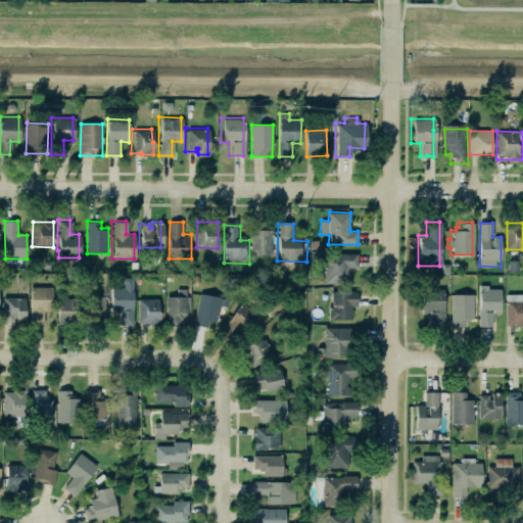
[(252,233),(252,264),(275,264),(275,233),(252,233)]
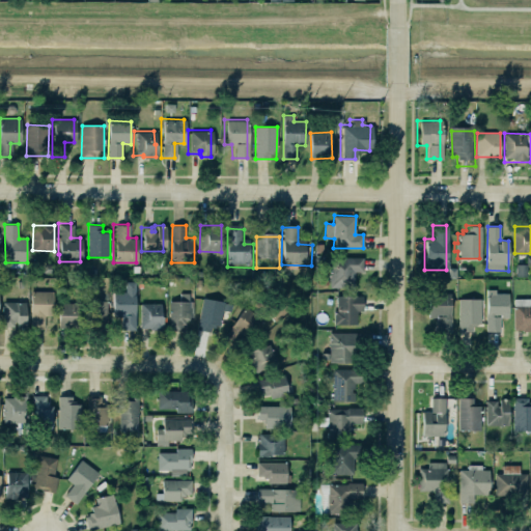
[(329,287),(355,288),(355,272),(363,272),(363,257),(330,256),(329,287)]
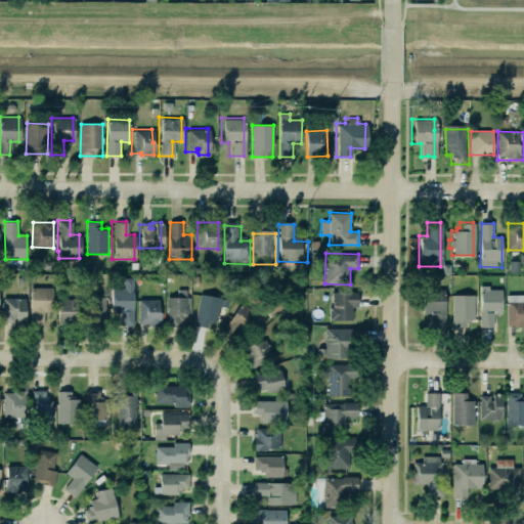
[(112,311),(121,311),(120,324),(133,325),(135,278),(124,277),(124,288),(113,288),(112,311)]
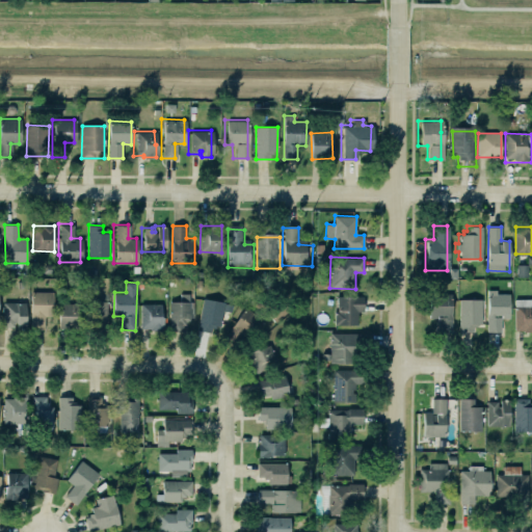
[(51,291),(28,290),(28,328),(42,329),(42,316),(44,315),(51,315),(51,291)]
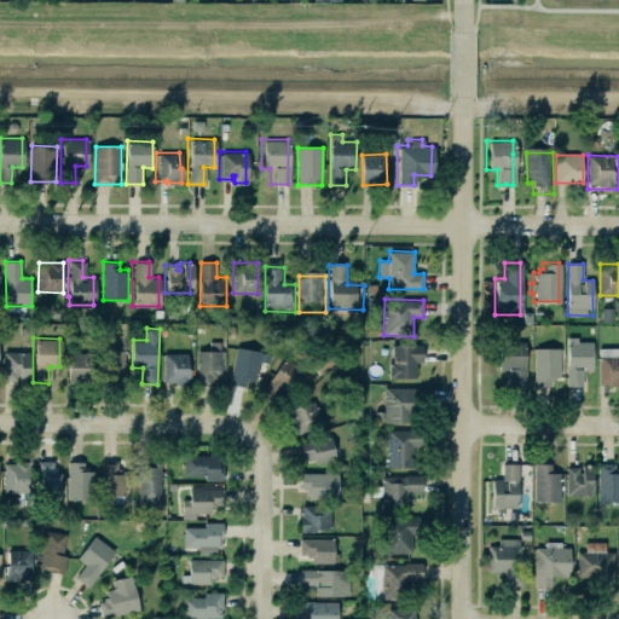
[(594,340),(568,340),(567,386),(583,386),(583,370),(594,370),(594,340)]
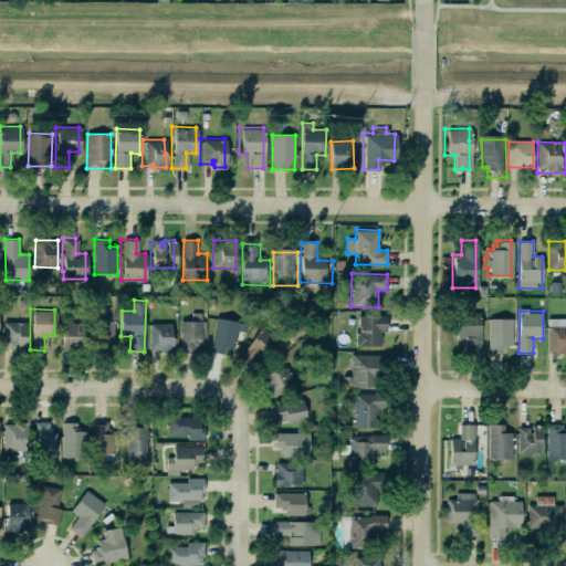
[(384,314),(385,331),(377,331),(377,345),(354,345),(354,331),(356,329),(356,314),(384,314)]
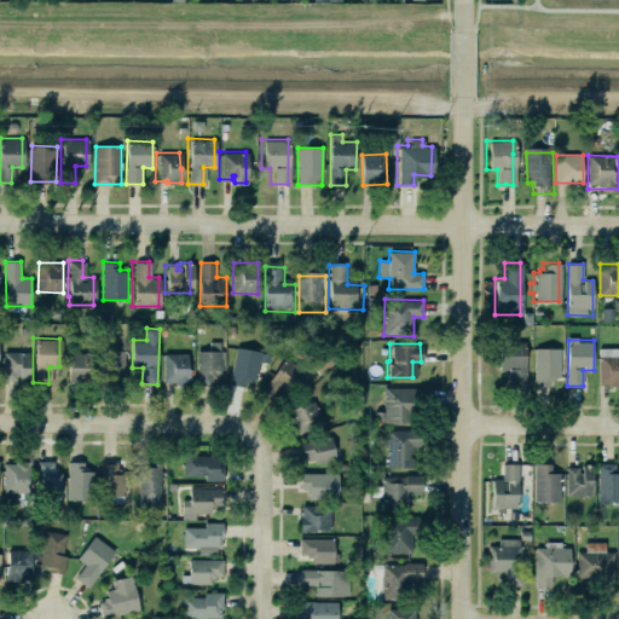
[(526,346),(499,346),(501,370),(509,370),(510,387),(527,387),(526,346)]
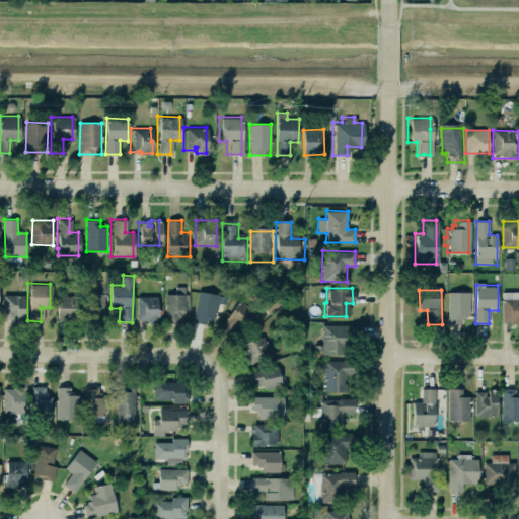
[(207,292),(197,291),(191,321),(203,324),(204,319),(207,320),(208,317),(213,318),(215,309),(221,311),(222,304),(216,302),(217,294),(207,292)]
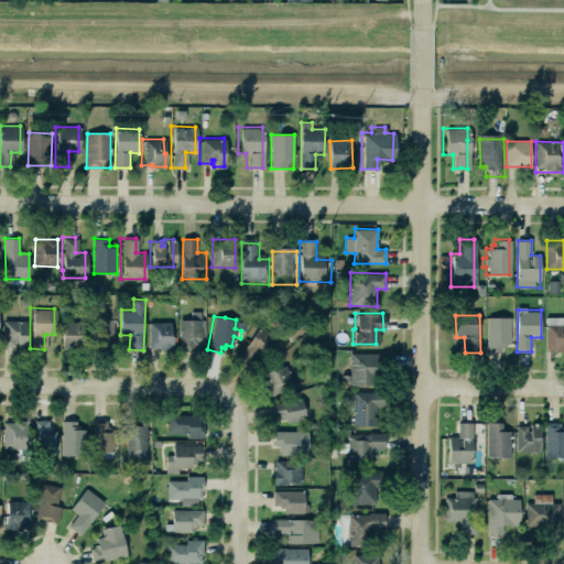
[(511,317),(488,317),(488,351),(502,351),(502,344),(511,344),(511,317)]
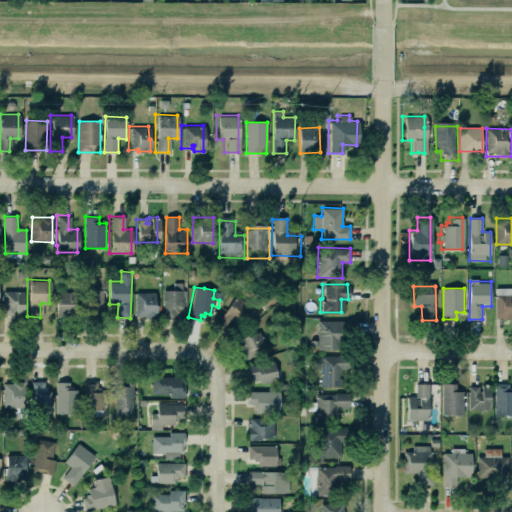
[(1,290),(1,314),(11,314),(11,309),(14,309),(14,316),(22,316),(22,290),(1,290)]
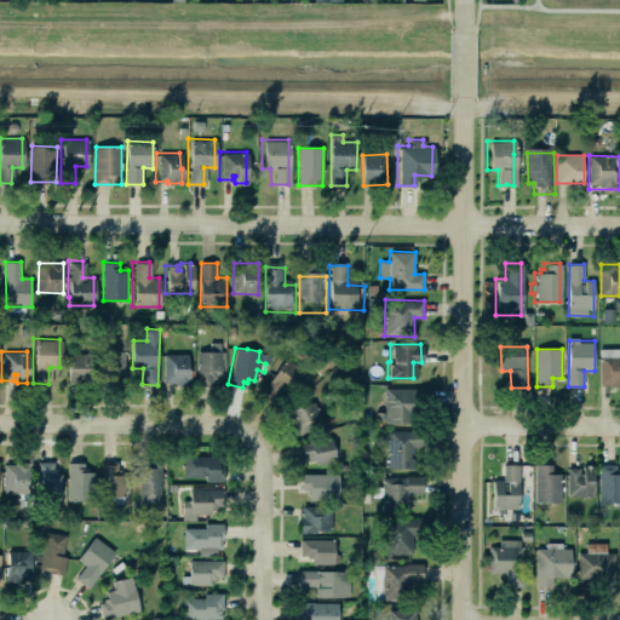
[(197,351),(197,384),(217,384),(217,374),(222,374),(223,351),(197,351)]
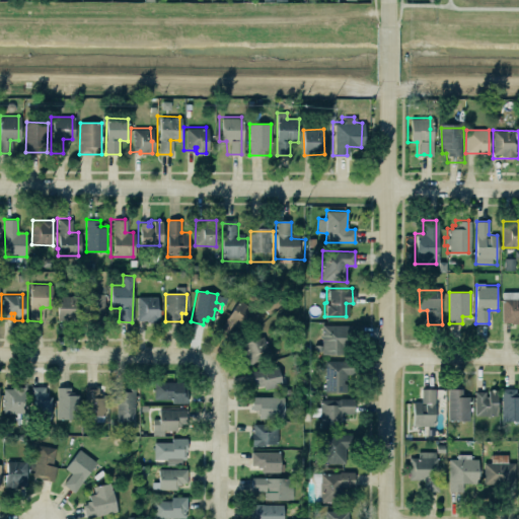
[(55,295),(55,319),(77,319),(77,309),(75,309),(75,295),(55,295)]
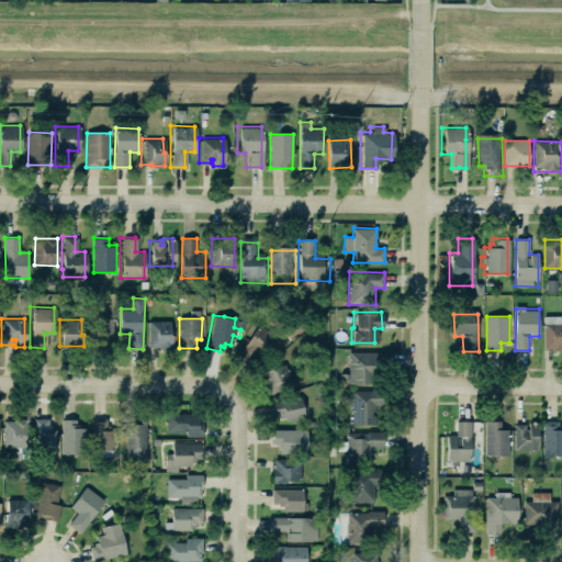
[(148,348),(171,348),(171,322),(149,321),(148,348)]
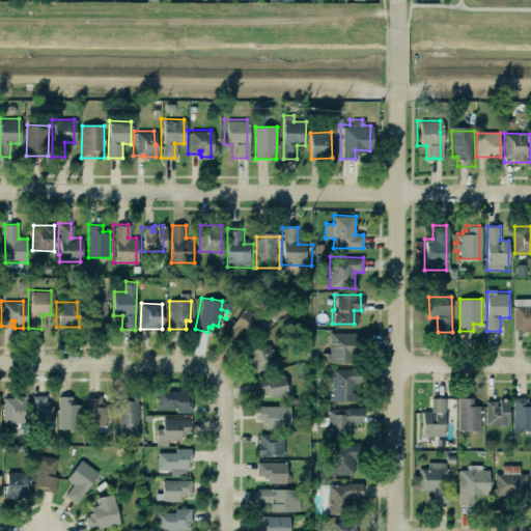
[(261,317),(245,306),(224,338),(240,348),(261,317)]
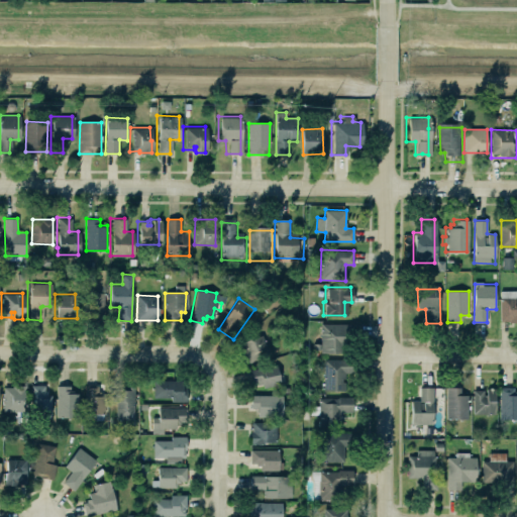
[(499,320),(507,320),(507,322),(516,322),(516,298),(498,298),(499,320)]
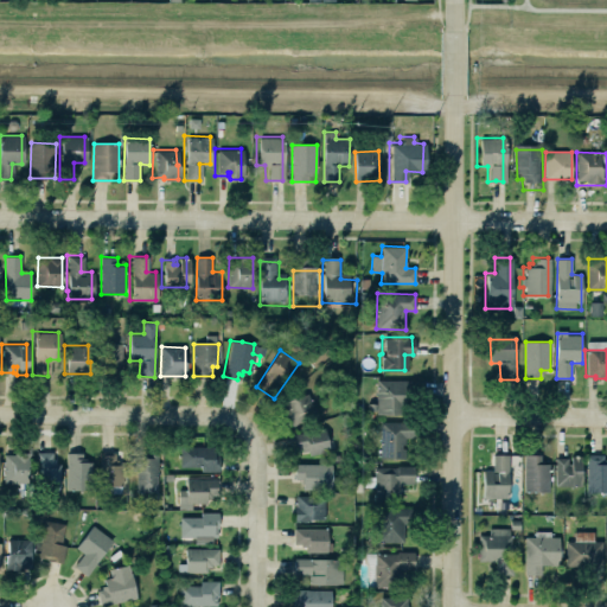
[(374,379),(410,379),(410,389),(402,389),(402,414),(372,414),(371,410),(364,410),(364,402),(374,402),(374,379)]
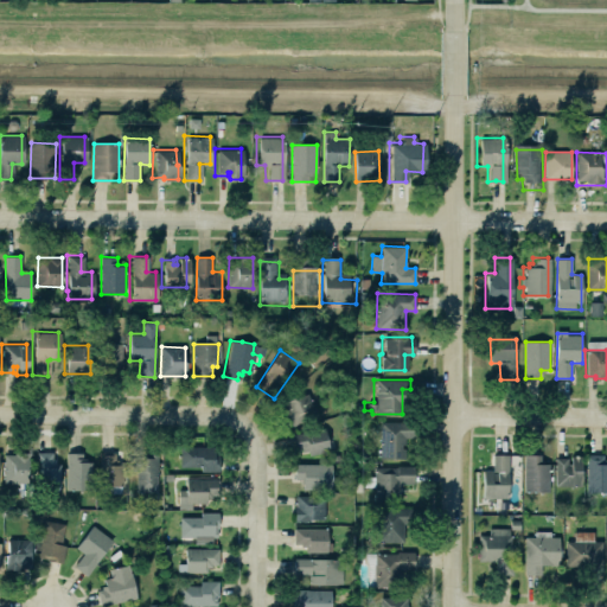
[(281,404),(292,426),(318,415),(307,393),(281,404)]
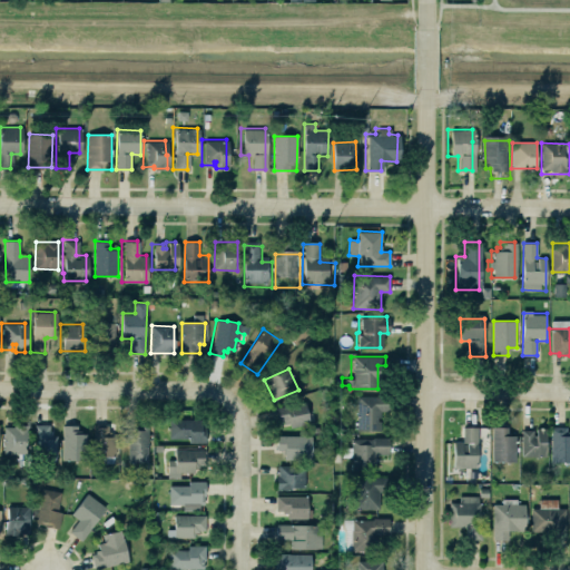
[(355,396),(356,439),(381,438),(381,413),(387,412),(386,395),(355,396)]
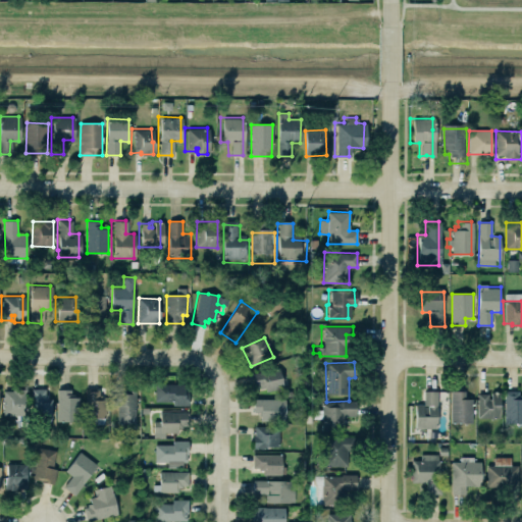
[(283,388),(280,368),(252,373),(255,388),(264,387),(265,392),(283,388)]
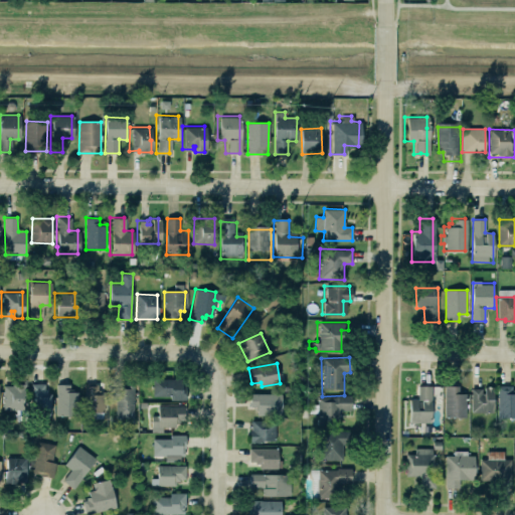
[(171,400),(186,400),(186,378),(157,379),(157,396),(171,396),(171,400)]
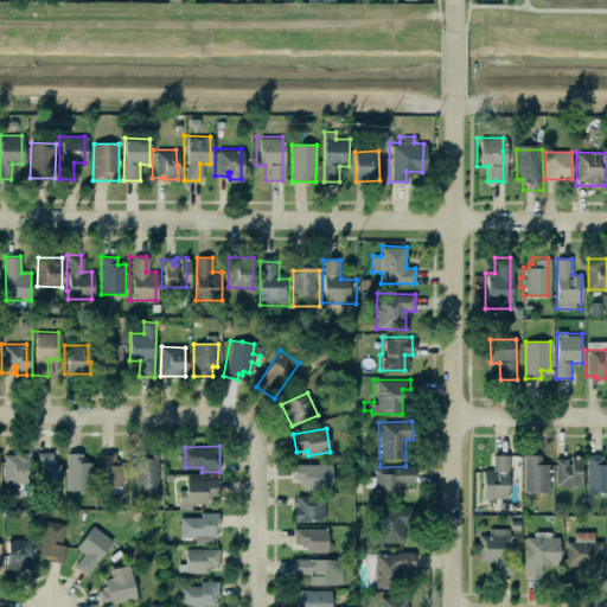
[(34,452),(50,452),(50,459),(52,459),(52,462),(58,462),(58,485),(34,485),(34,452)]
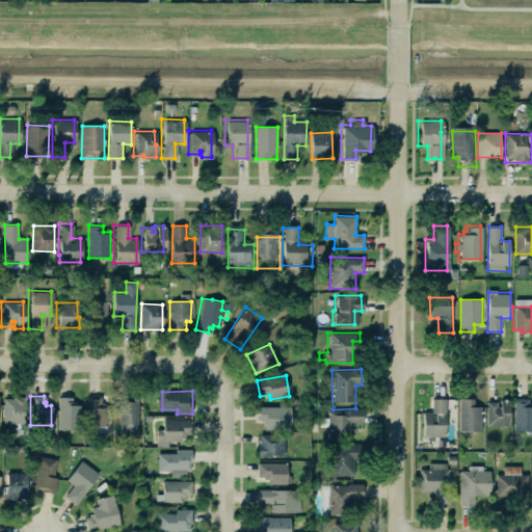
[(113,396),(136,397),(135,409),(139,409),(139,419),(135,418),(134,430),(117,430),(117,411),(113,411),(113,396)]
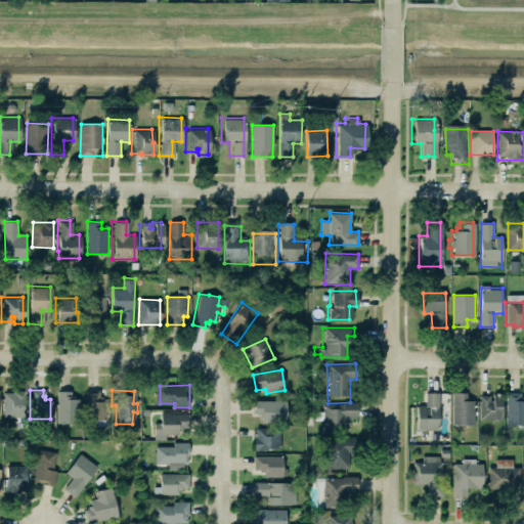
[(4,391),(3,419),(26,419),(26,391),(4,391)]
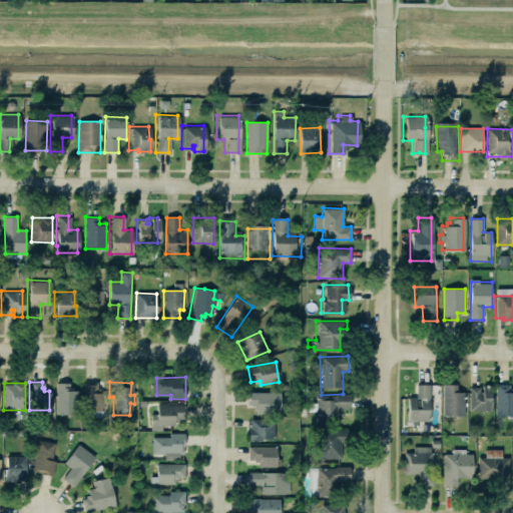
[(57,415),(78,414),(78,389),(70,390),(70,383),(56,383),(57,415)]
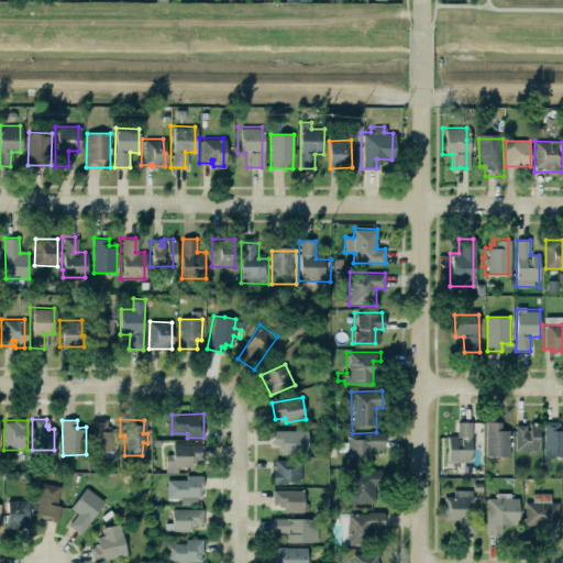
[(114,431),(107,431),(107,422),(92,422),(94,451),(114,451),(114,431)]
